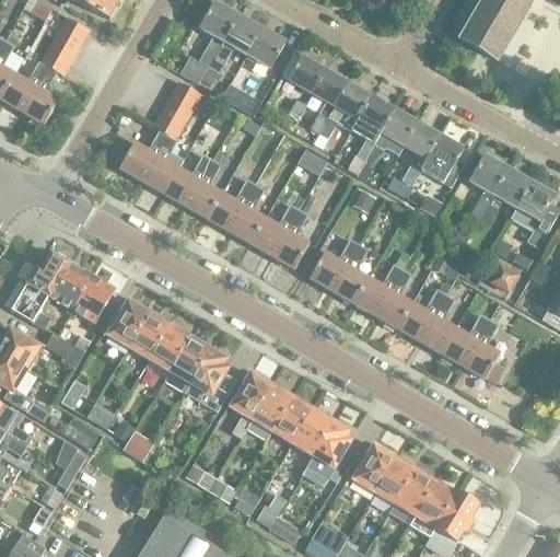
[(109,19),(118,0),(72,0),(109,19)]
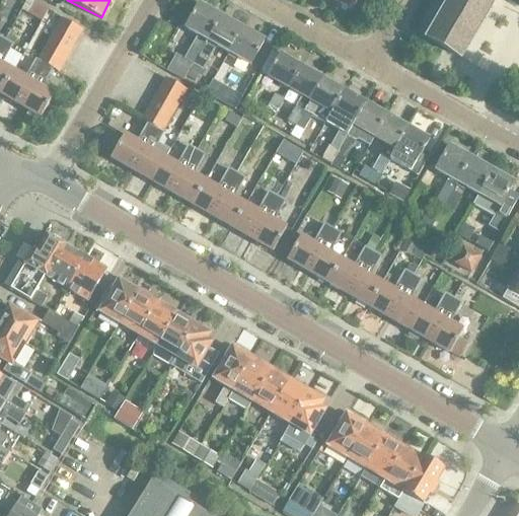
[(336,0),(351,8),(355,0),(336,0)]
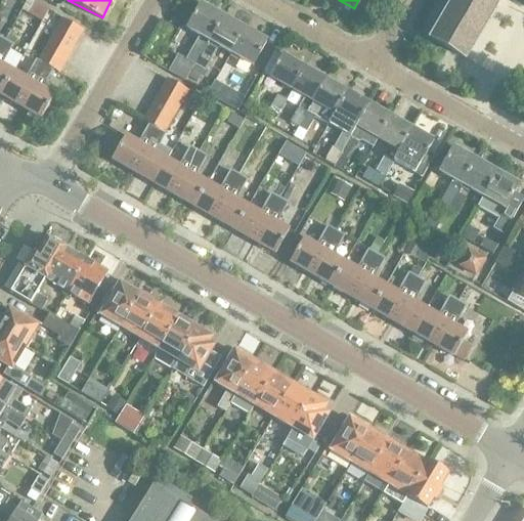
[(450,0),(430,36),(465,55),(496,0),(450,0)]
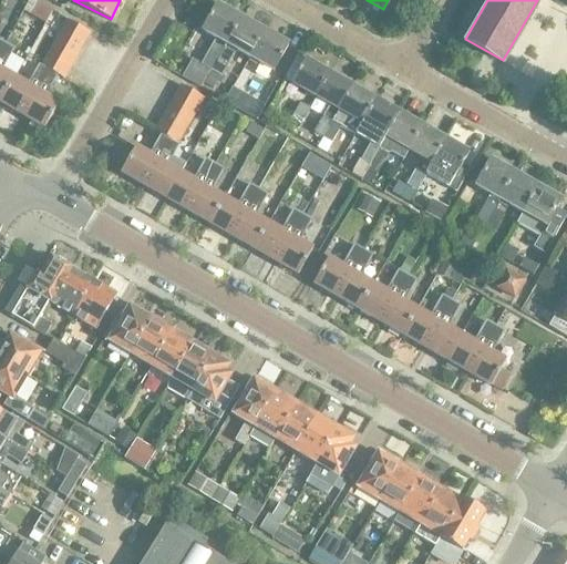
[(200,62),(210,68),(240,14),(217,1),(202,28),(215,36),(200,62)]
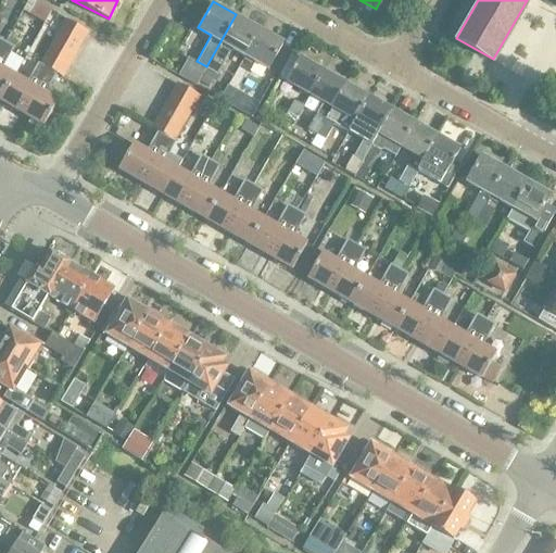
[(45,21),(59,28),(65,16),(66,16),(67,14),(53,5),(45,21)]
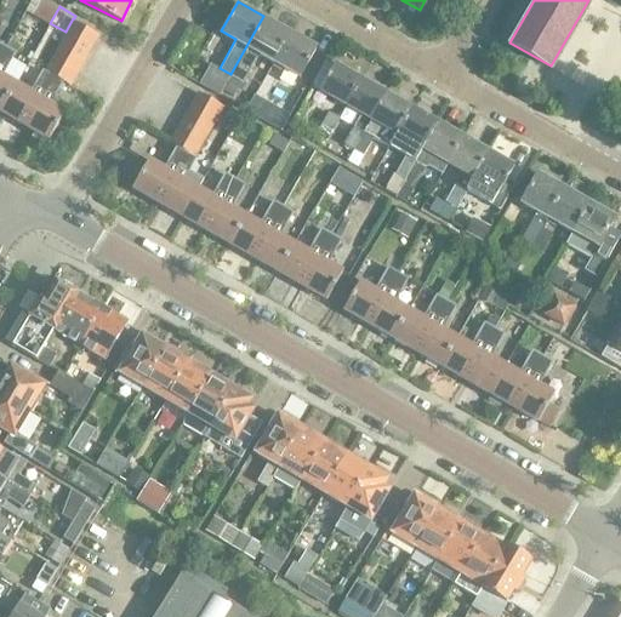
[(233,95),(241,80),(243,81),(260,52),(274,61),(290,30),(263,16),(231,74),(232,74),(223,89),(233,95)]
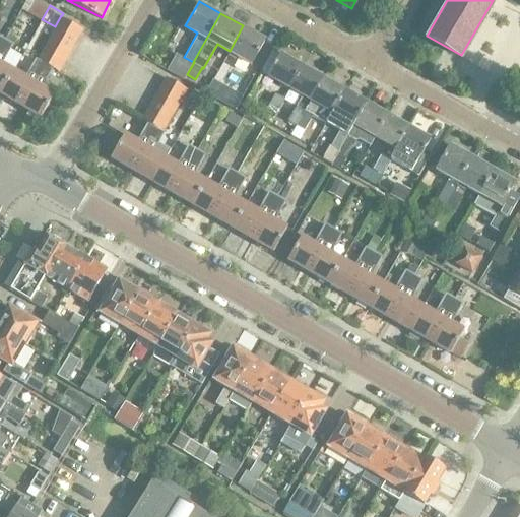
[(55,26),(76,39),(82,27),(62,15),(61,15),(55,26)]
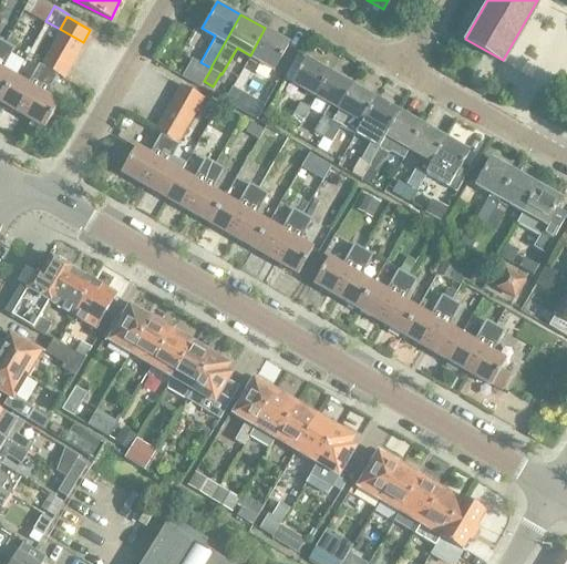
[(289,42),(265,28),(250,55),(274,69),(289,42)]
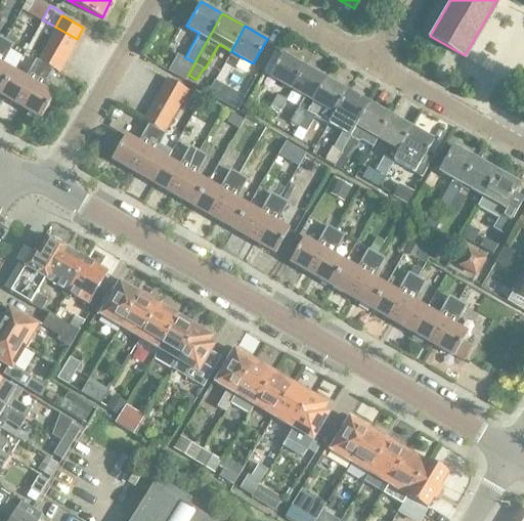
[(49,37),(71,49),(77,39),(55,27),(49,37)]
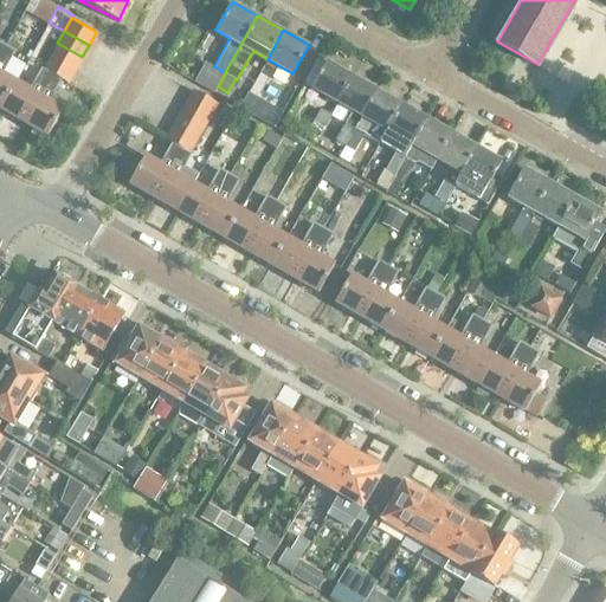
[(51,54),(75,69),(82,57),(57,43),(51,54)]
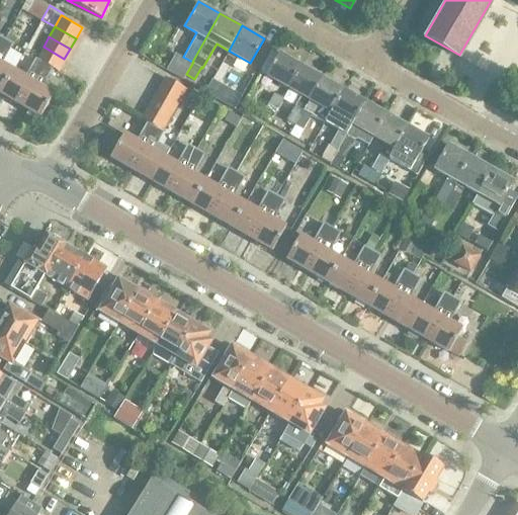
[(4,37),(0,45),(0,91),(14,68),(1,61),(12,43),(4,37)]
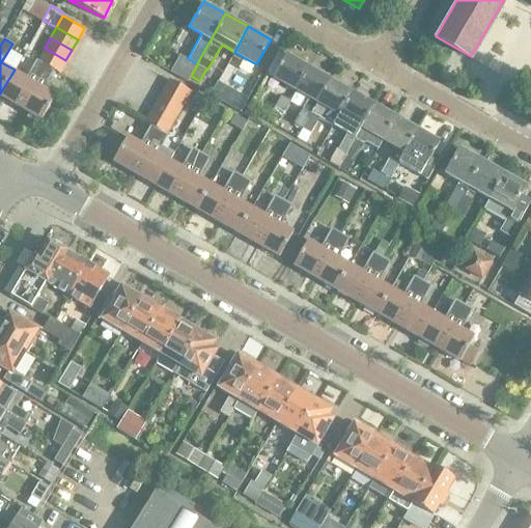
[(65,60),(45,48),(38,58),(53,67),(59,72),(65,60)]
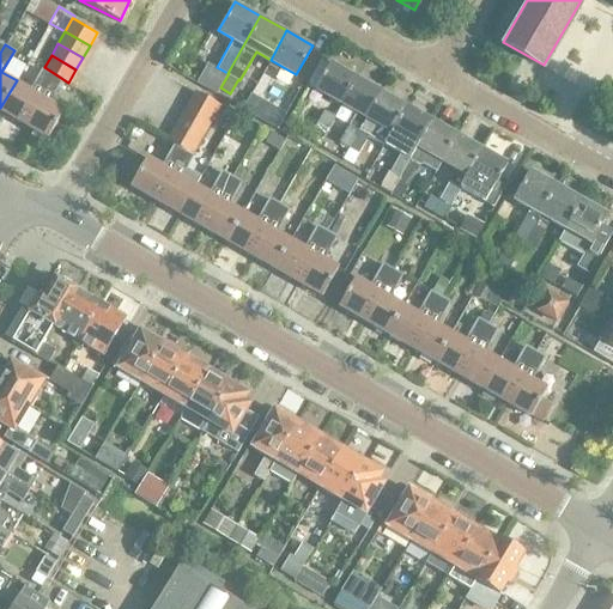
[(322,56),(308,83),(341,102),(356,75),(331,61),(322,56)]
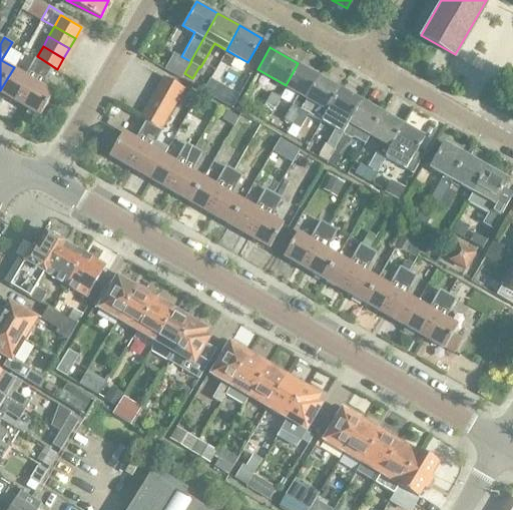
[(14,67),(0,90),(20,102),(44,61),(37,56),(26,74),(14,67)]
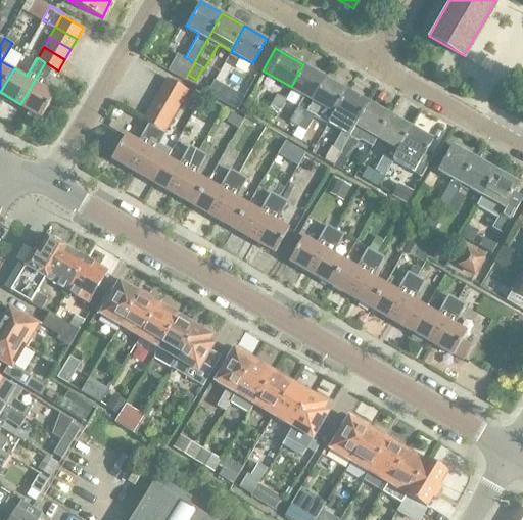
[(45,62),(20,104),(41,116),(55,92),(42,85),(52,66),(45,62)]
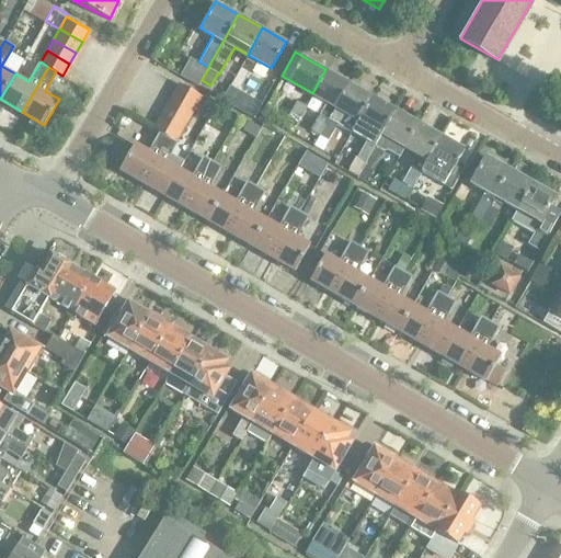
[(325,69),(312,93),(325,101),(309,127),(320,134),(348,82),(325,69)]
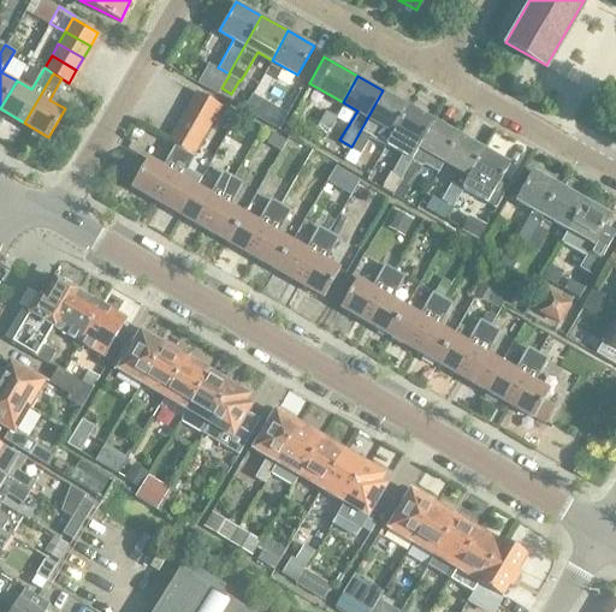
[(188,101),(213,116),(220,104),(195,89),(188,101)]
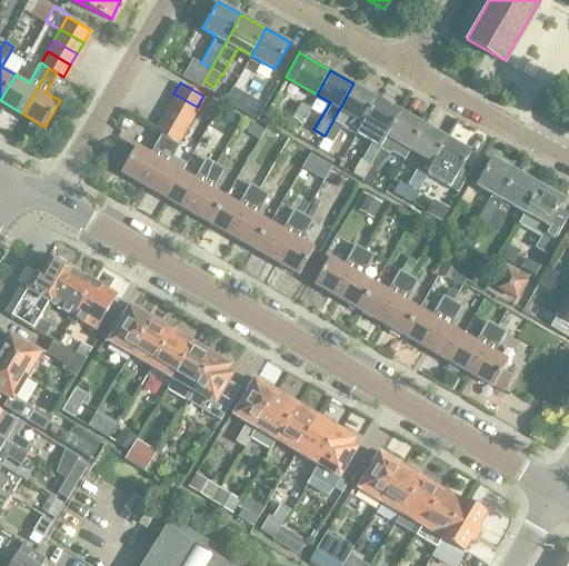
[(353,83),(333,119),(342,125),(357,132),(377,97),(353,83)]
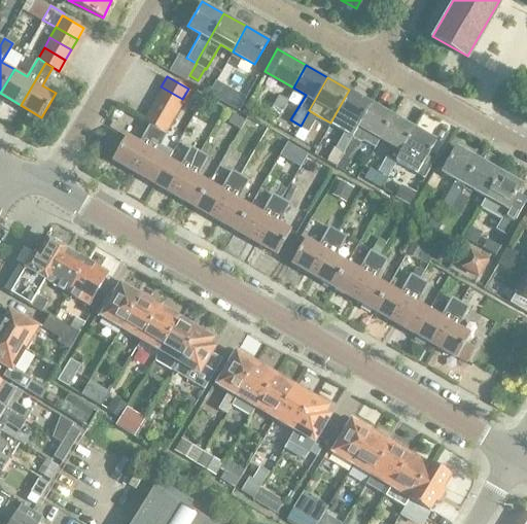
[(155,97),(176,109),(182,99),(161,86),(155,97)]
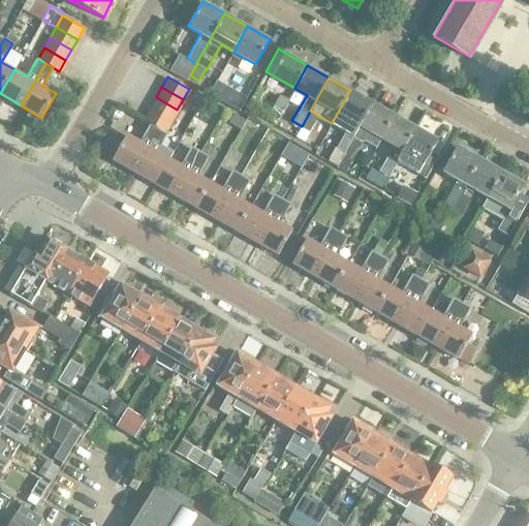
[(350,90),(332,123),(345,131),(337,146),(345,150),(373,102),(350,90)]
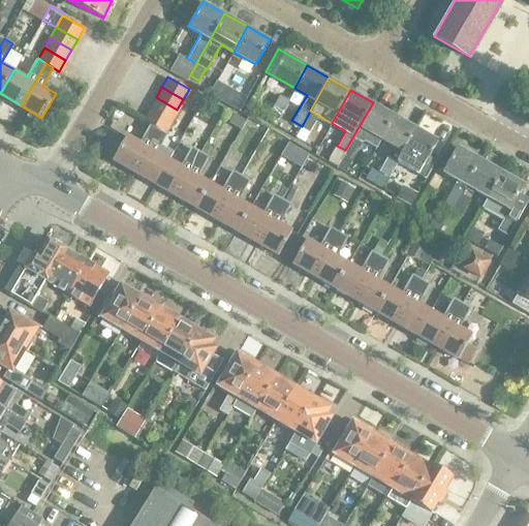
[(231,104),(240,109),(247,96),(239,91),(231,104)]
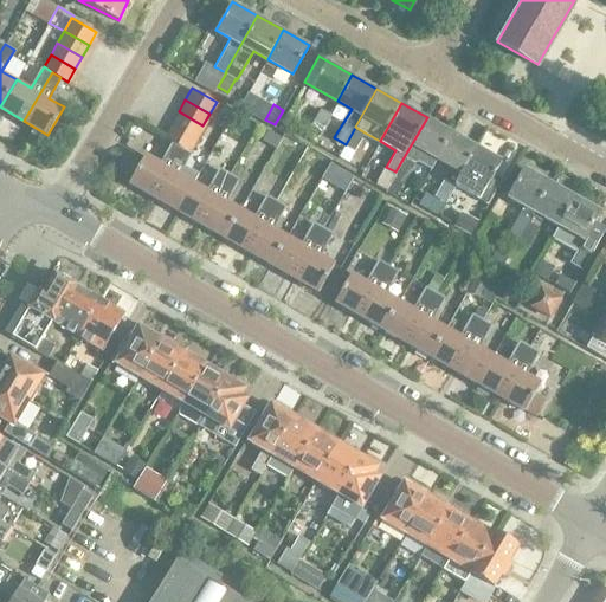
[(321,131),(330,114),(320,108),(310,125),(321,131)]
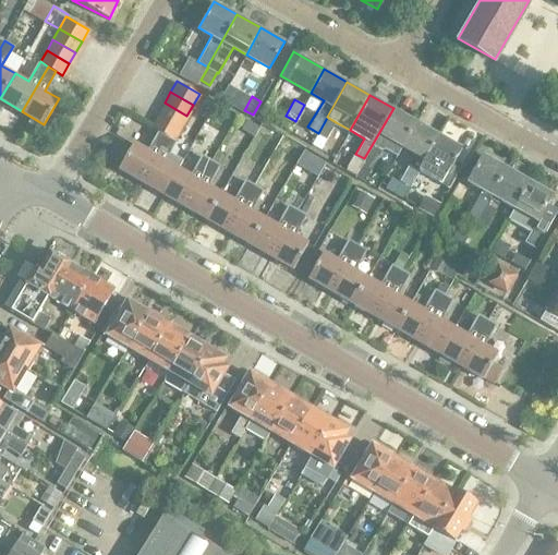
[(158,113),(180,127),(186,116),(165,103),(158,113)]
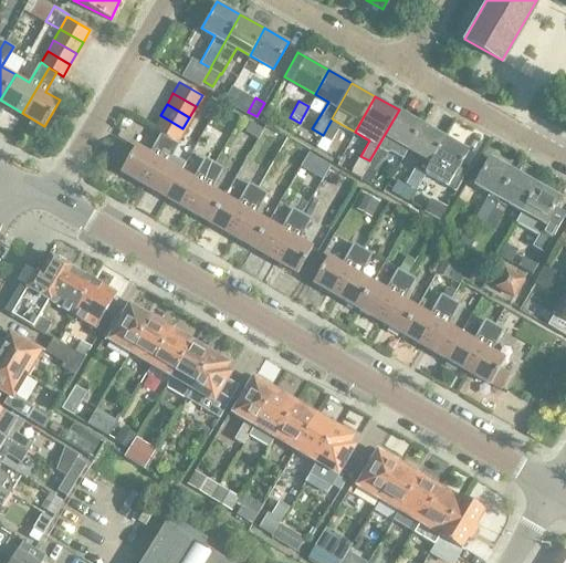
[(359,176),(369,183),(388,150),(390,149),(402,157),(408,147),(422,123),(399,110),(369,160),(359,176)]
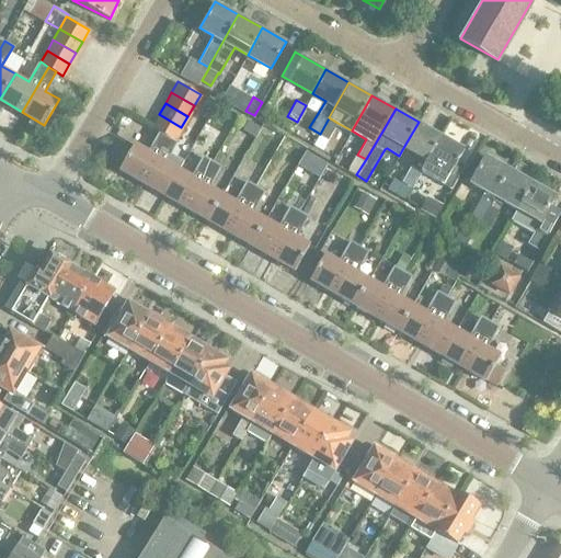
[(159,131),(168,136),(169,136),(174,139),(181,127),(159,114),(152,126),(159,131)]
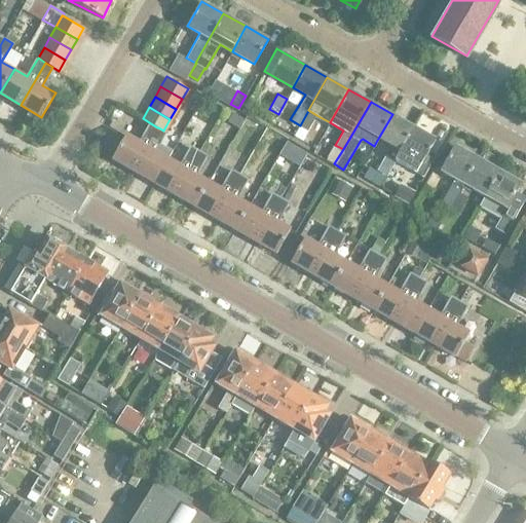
[(300,125),(295,134),(303,139),(307,129),(308,129),(316,115),(308,110),(300,125)]
